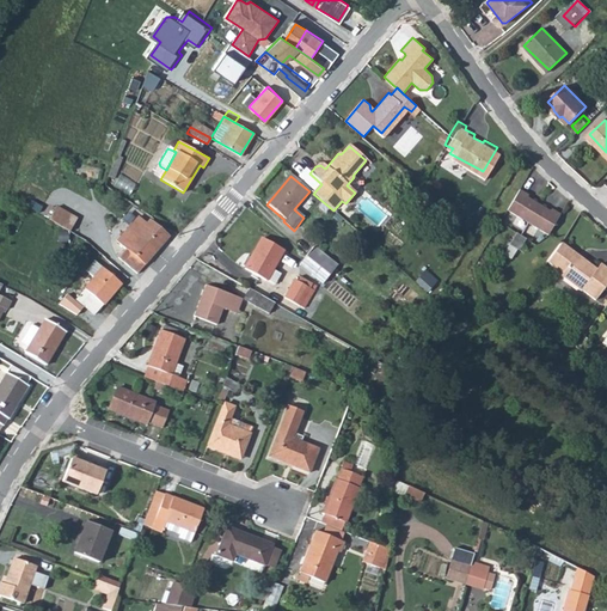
[(521,185),(508,206),(549,231),(562,211),(552,206),(551,208),(533,196),(535,195),(521,185)]
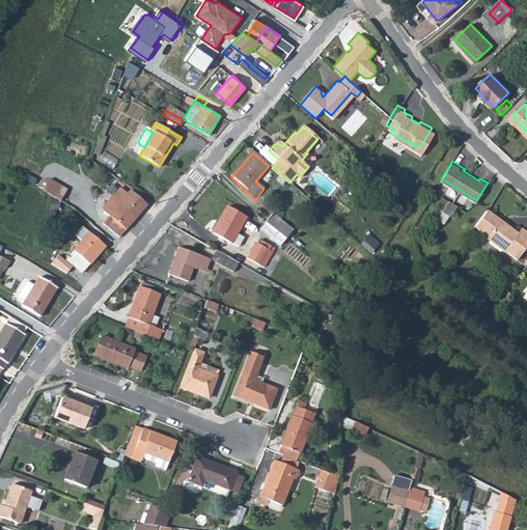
[(27,178),(37,185),(40,178),(30,173),(27,178)]
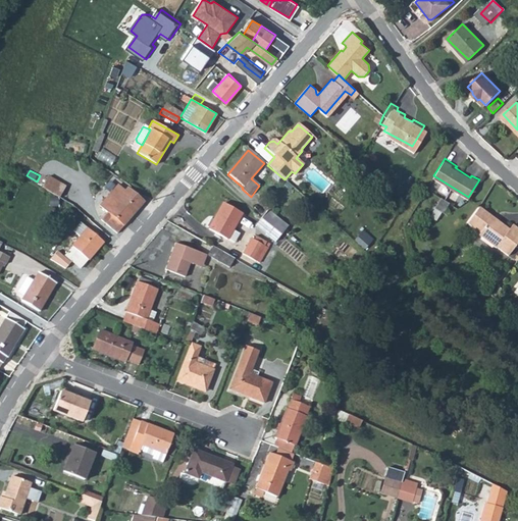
[(61,198),(68,185),(52,174),(45,188),(61,198)]
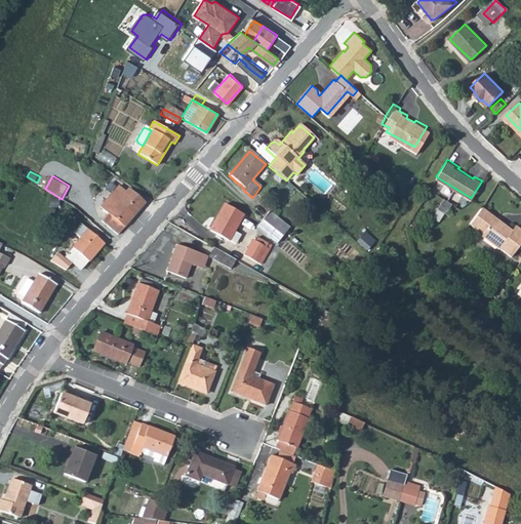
[(129,191),(122,185),(103,206),(111,213),(105,220),(122,235),(150,203),(132,188),(129,191)]
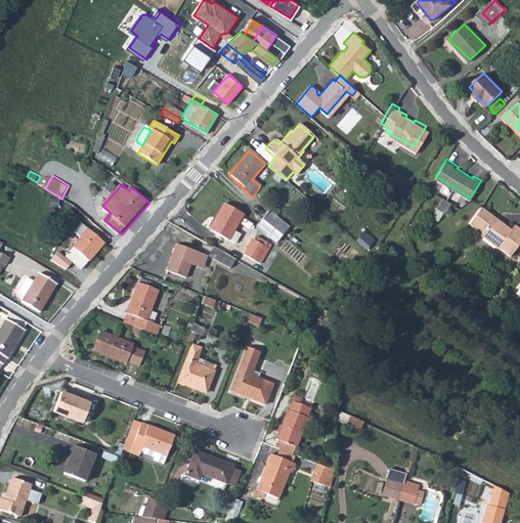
[(439,193),(435,202),(442,206),(447,198),(439,193)]
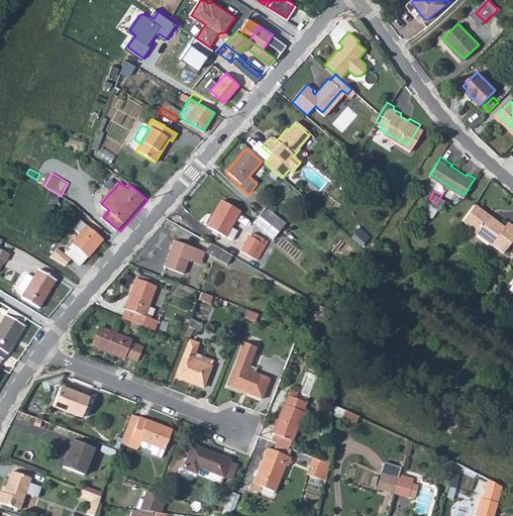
[(240,209),(223,199),(207,225),(226,235),(227,233),(234,237),(239,228),(232,224),(240,209)]
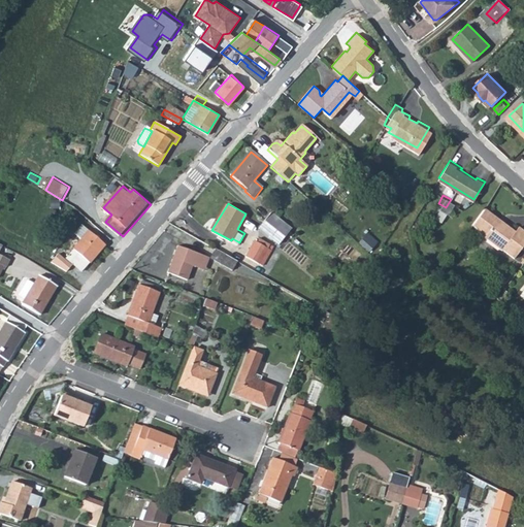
[(523,227),(521,226),(518,231),(517,233),(501,223),(502,222),(486,211),(476,229),(489,237),(487,239),(506,252),(506,251),(519,258),(523,250),(523,227)]
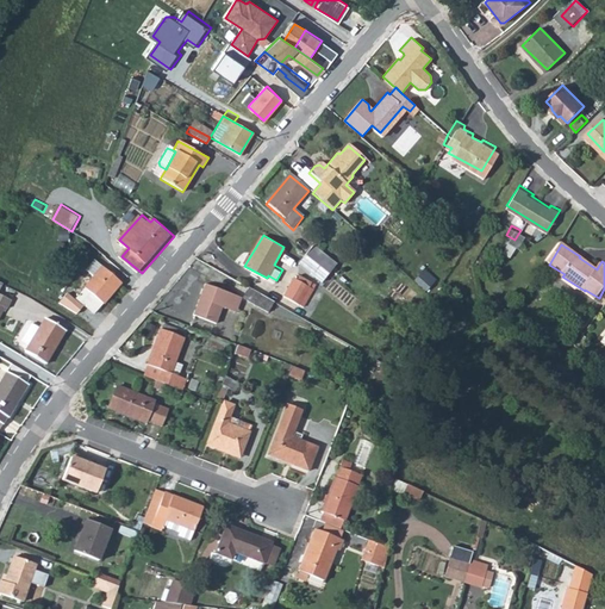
[(313,248),(305,256),(329,277),(337,267),(313,248)]
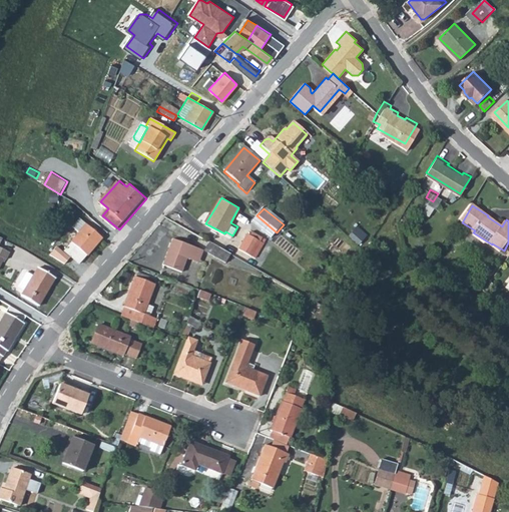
[(257,215),(251,221),(271,238),(277,232),(257,215)]
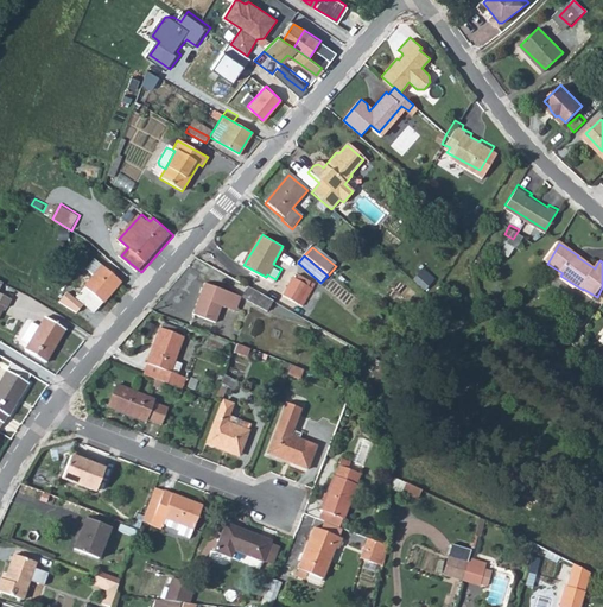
[(578,255),(577,257),(595,269),(596,266),(578,255)]
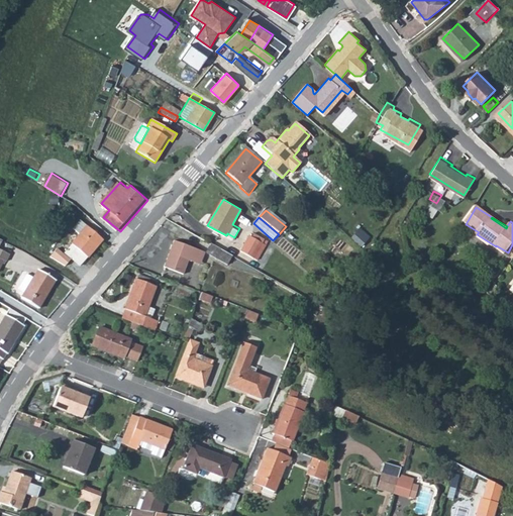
[(80,233),(64,251),(80,265),(103,238),(81,218),(73,227),(80,233)]
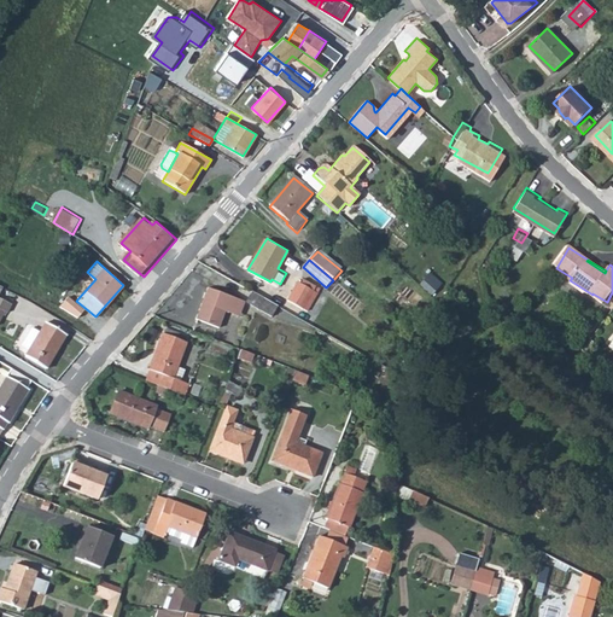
[(436,271),(428,279),(441,290),(448,280),(436,271)]
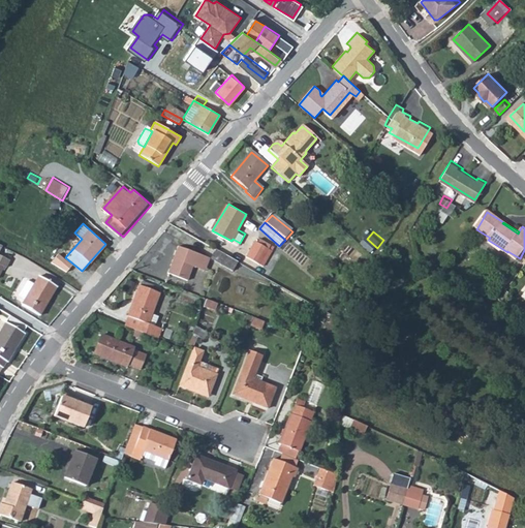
[(255,241),(246,256),(260,265),(261,264),(264,266),(273,250),(255,241)]
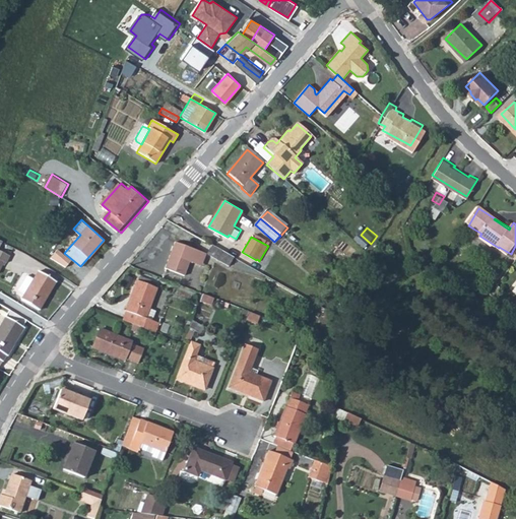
[(175,241),(166,268),(185,274),(190,258),(202,262),(205,251),(175,241)]
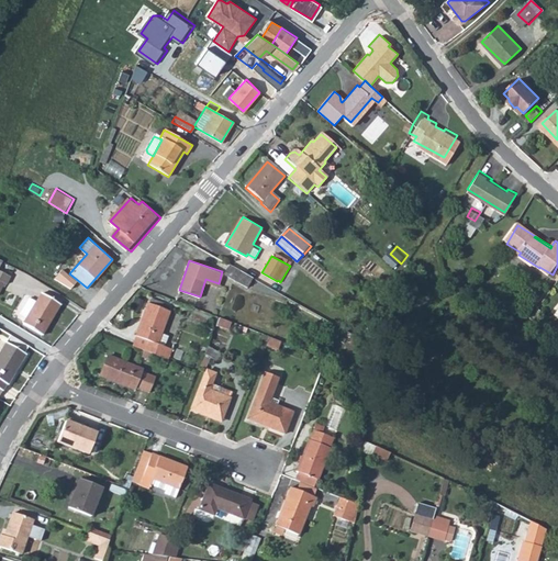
[(259,281),(229,264),(223,273),(255,290),(259,281)]
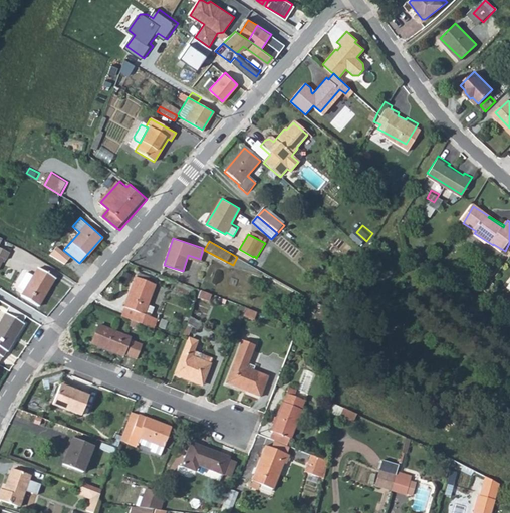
[(57,247),(52,254),(67,262),(70,258),(57,247)]
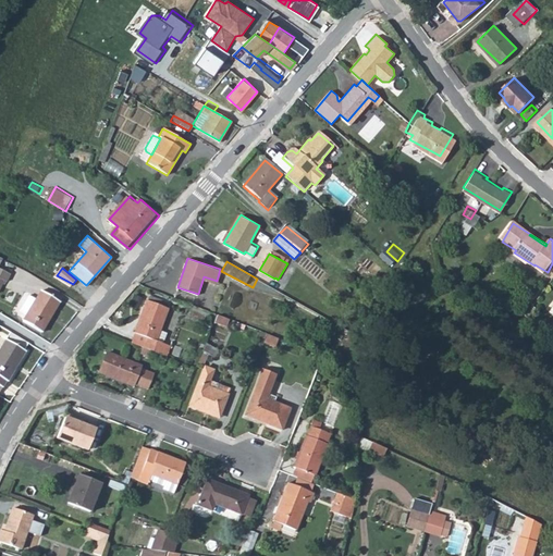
[(35,292),(26,307),(33,310),(28,318),(47,329),(65,298),(47,287),(42,296),(35,292)]
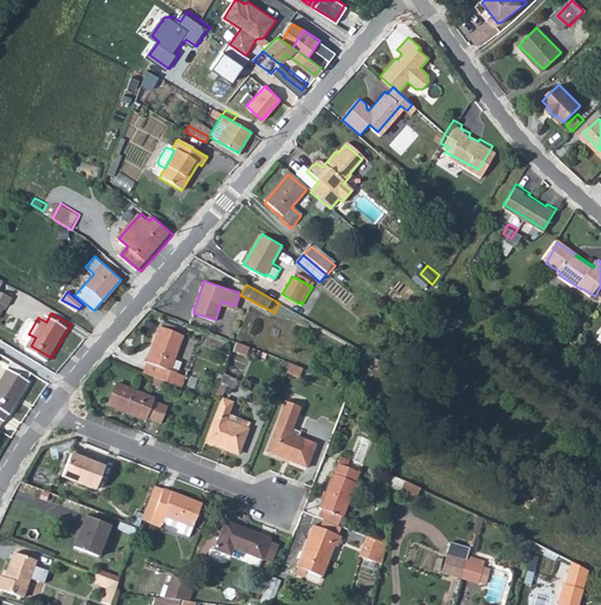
[(154,381),(181,391),(187,378),(170,372),(182,338),(160,329),(147,366),(142,377),(154,381)]
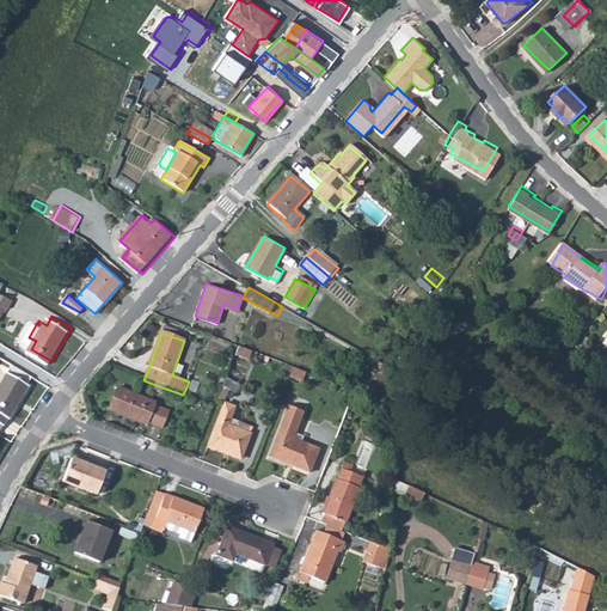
[(237,346),(233,354),(246,359),(247,356),(250,350),(237,346)]
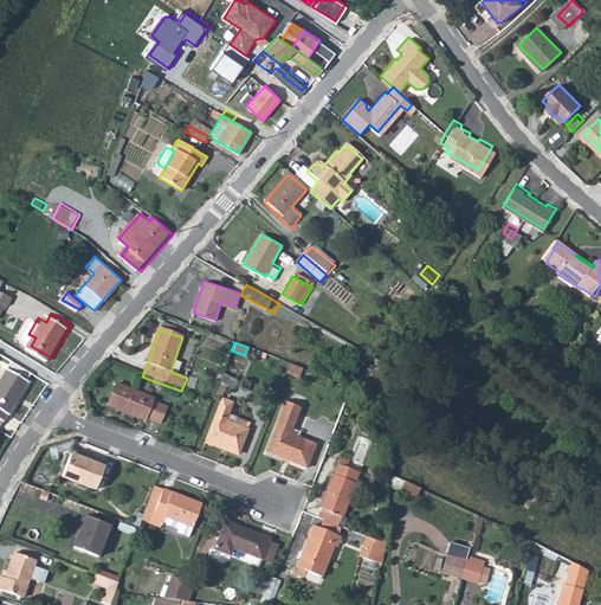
[(13,366),(30,375),(33,368),(17,360),(13,366)]
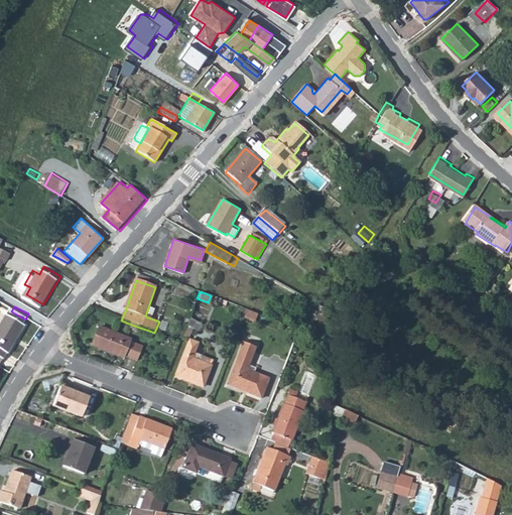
[(255,311),(245,307),(242,315),(252,318),(255,311)]
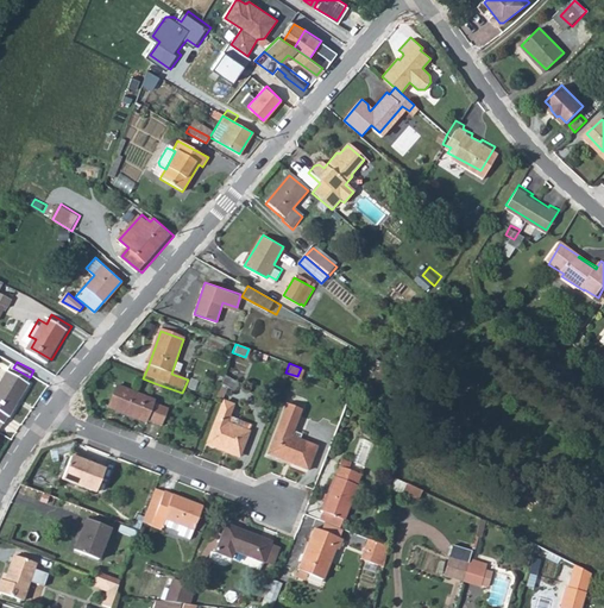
[(10,368),(0,383),(0,415),(6,420),(11,413),(12,413),(31,381),(10,368)]
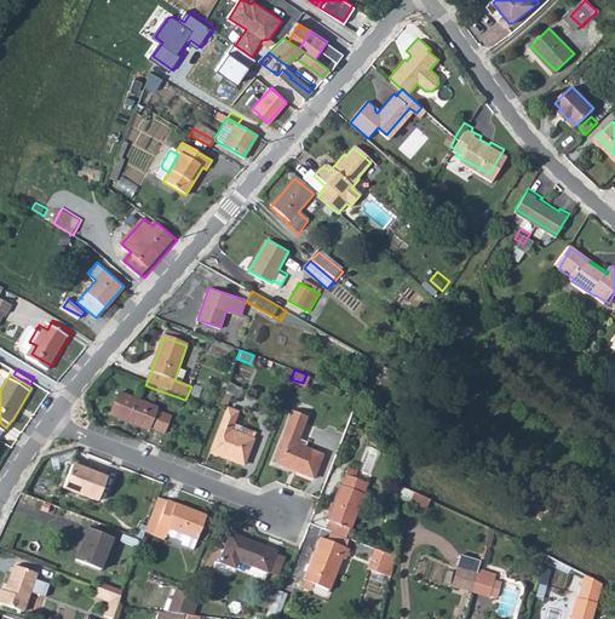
[(119,397),(111,419),(150,433),(151,430),(167,435),(173,418),(157,413),(157,411),(119,397)]
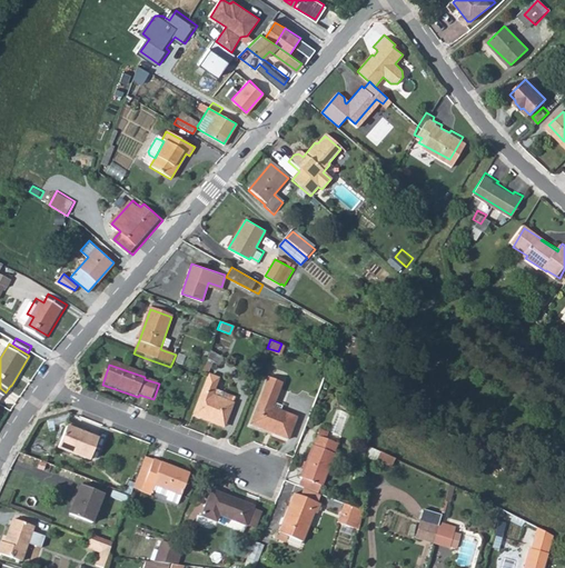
[(207,378),(194,418),(225,429),(226,428),(234,407),(214,399),(215,394),(219,382),(207,378)]
